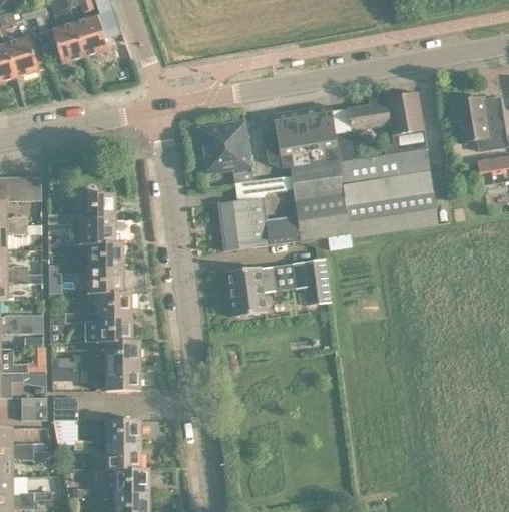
[(80,3),(83,11),(95,7),(92,0),(68,0),(70,7),(80,3)]
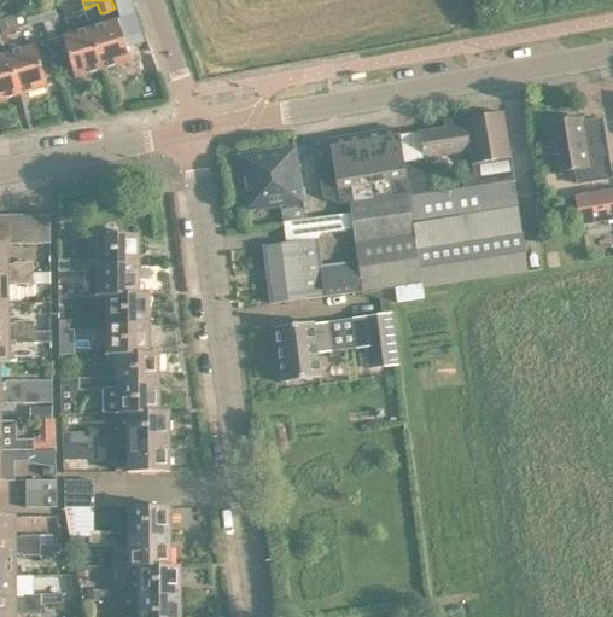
[(53,1),(25,10),(29,23),(41,21),(53,17),(58,15),(53,1)]
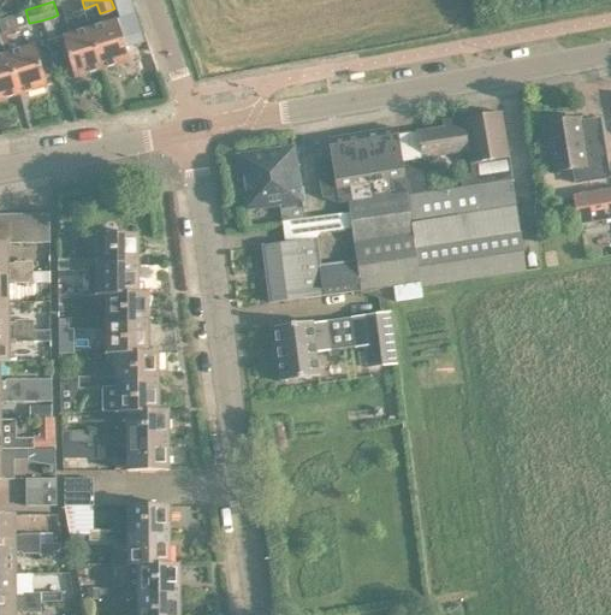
[(25,10),(0,17),(0,19),(4,30),(29,23),(25,10)]
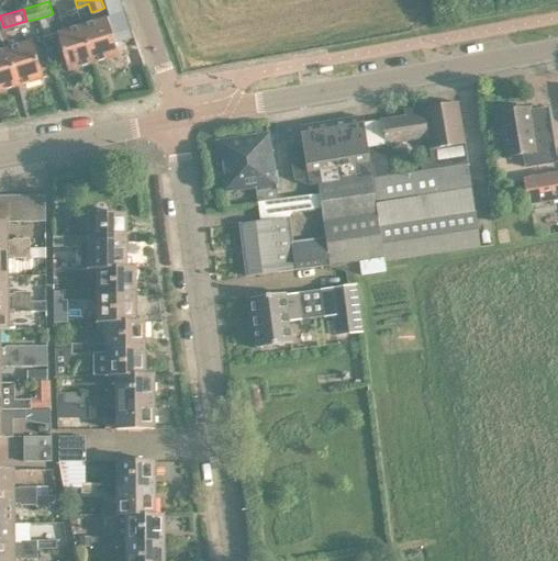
[(37,19),(43,34),(54,30),(48,15),(37,19)]
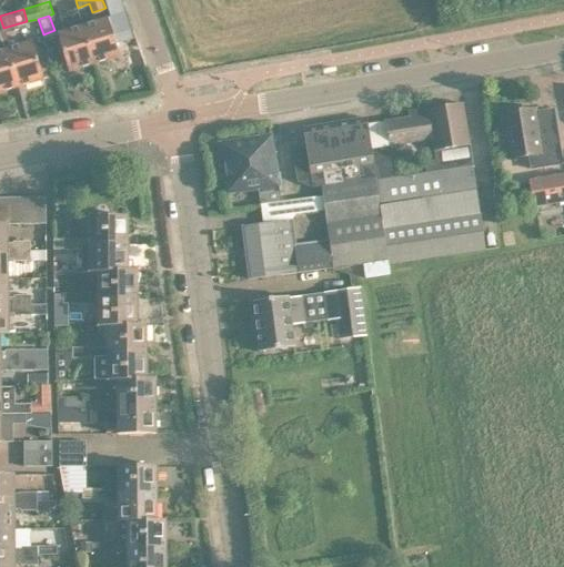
[(110,16),(84,23),(96,62),(121,54),(110,16)]
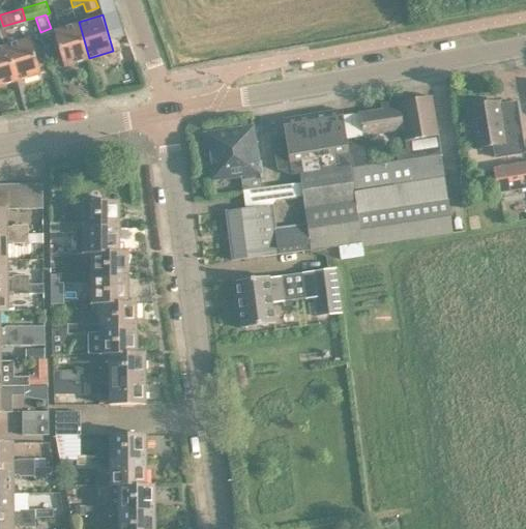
[(89,58),(79,22),(55,29),(66,65),(89,58)]
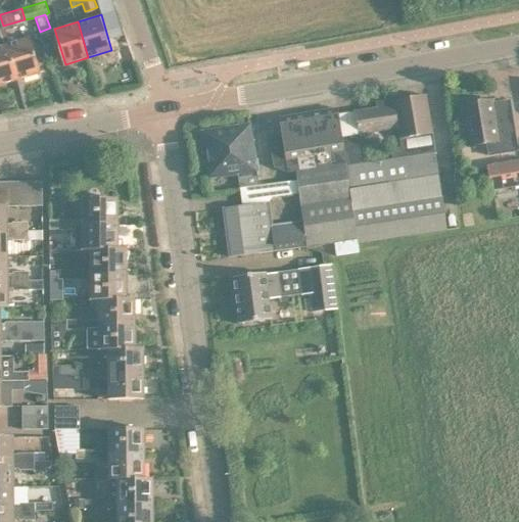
[(31,36),(7,43),(17,79),(42,72),(31,36)]
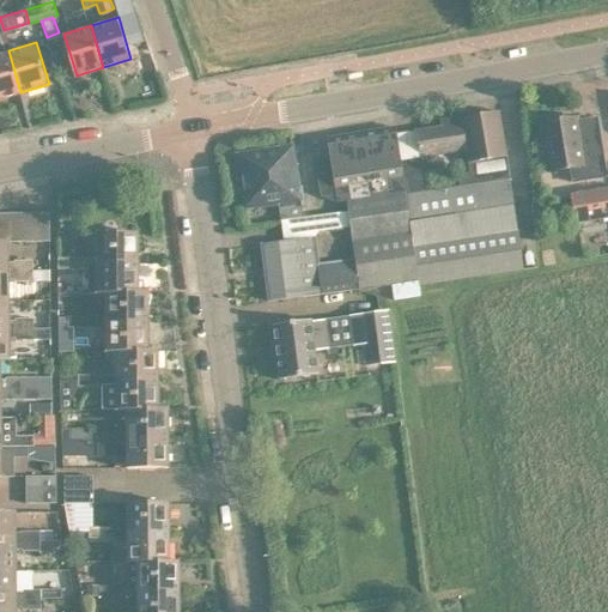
[(0,97),(20,92),(8,50),(0,53),(0,97)]
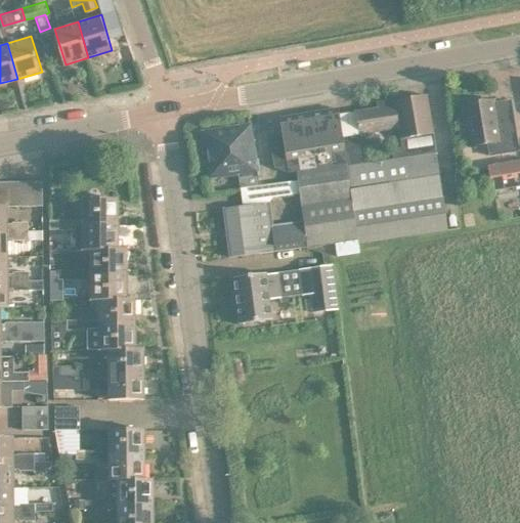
[(428,92),(395,96),(396,103),(399,126),(402,145),(392,146),(393,155),(436,148),(428,92)]
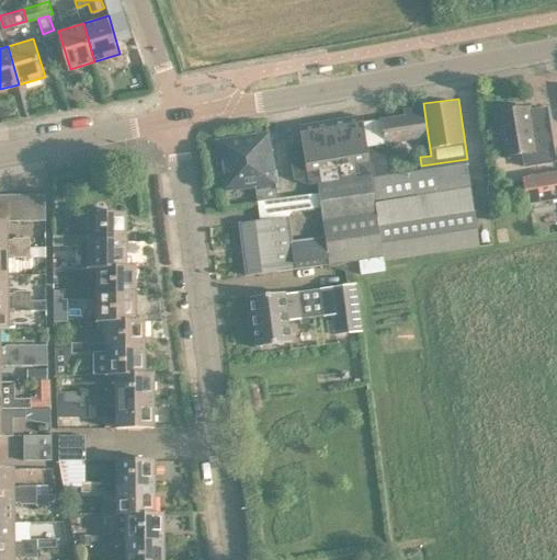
[(556,153),(548,106),(531,109),(531,105),(514,109),(510,105),(503,106),(501,111),(496,111),(503,155),(524,151),(526,164),(556,160),(556,153)]
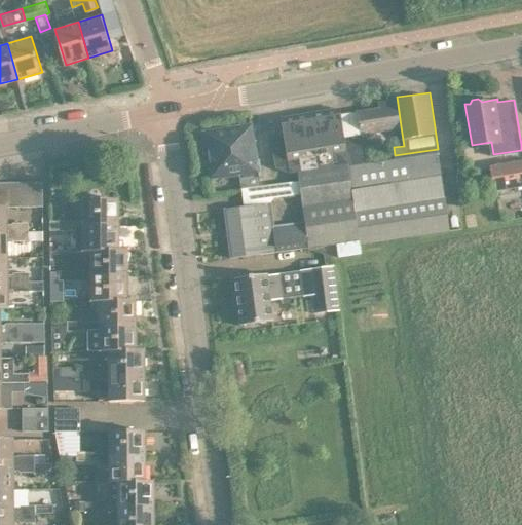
[(401,126),(398,104),(358,110),(358,111),(340,114),(346,149),(348,162),(349,164),(370,161),(365,133),(401,126)]
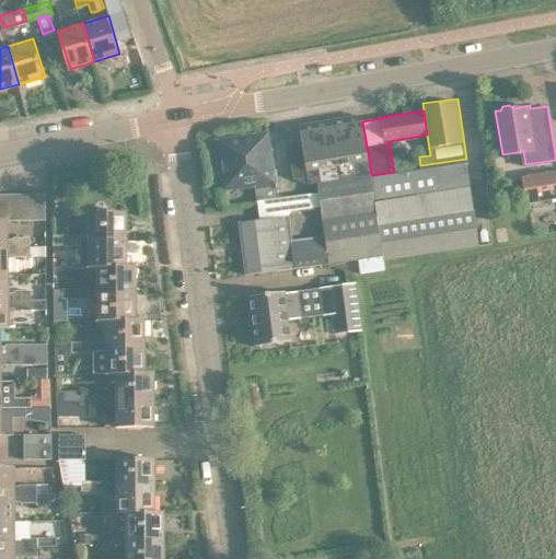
[(300,124),(303,142),(289,146),(293,176),(316,173),(317,182),(371,173),(369,159),(362,121),(361,114),(300,124)]
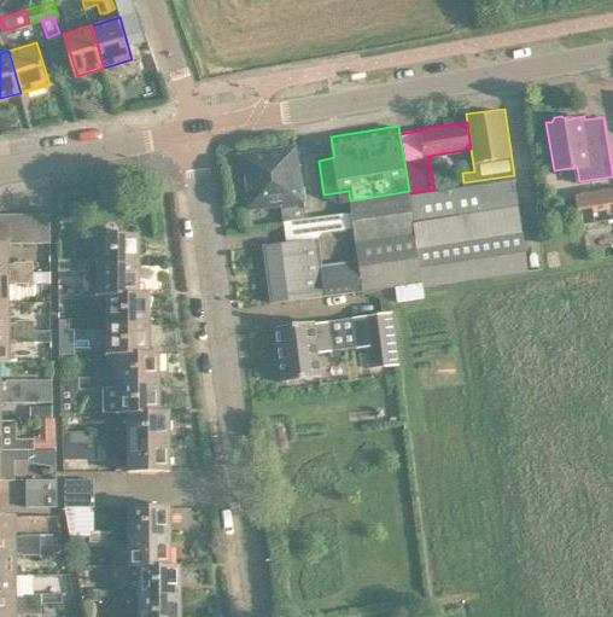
[(281,202),(281,203),(285,220),(307,217),(304,201),(305,201),(297,144),(239,152),(246,207),(281,202)]
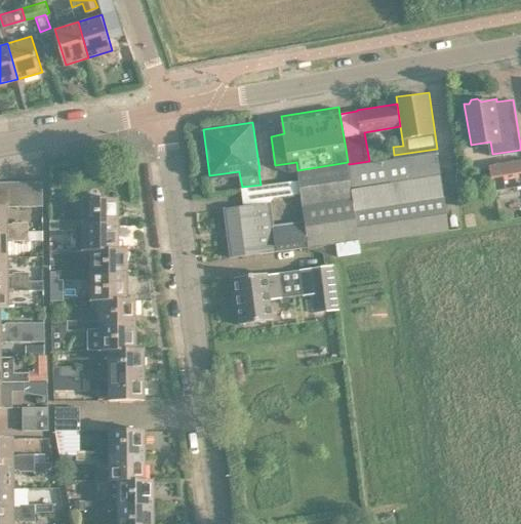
[(449,229),(437,151),(349,164),(348,162),(297,170),(298,179),(301,193),(305,219),(309,245),(359,238),(360,243),(449,229)]
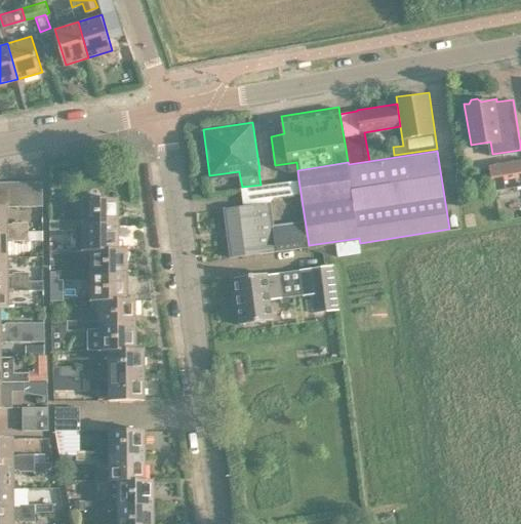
[(493,189),(520,185),(520,158),(490,164),(493,189)]
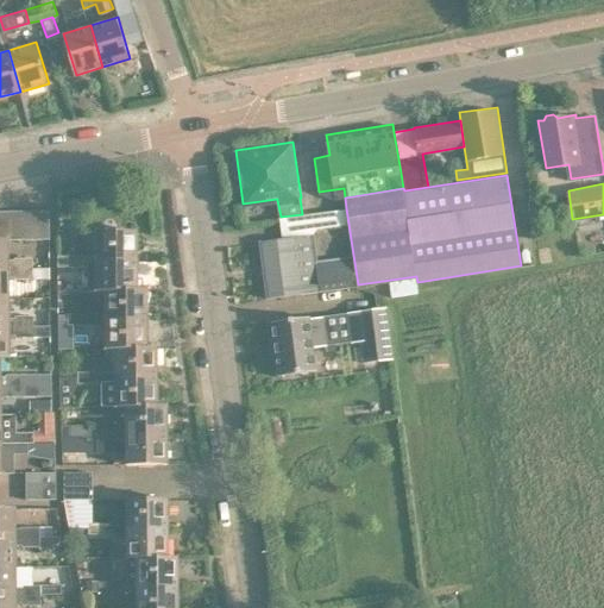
[(71,193),(62,204),(69,212),(80,201),(71,193)]
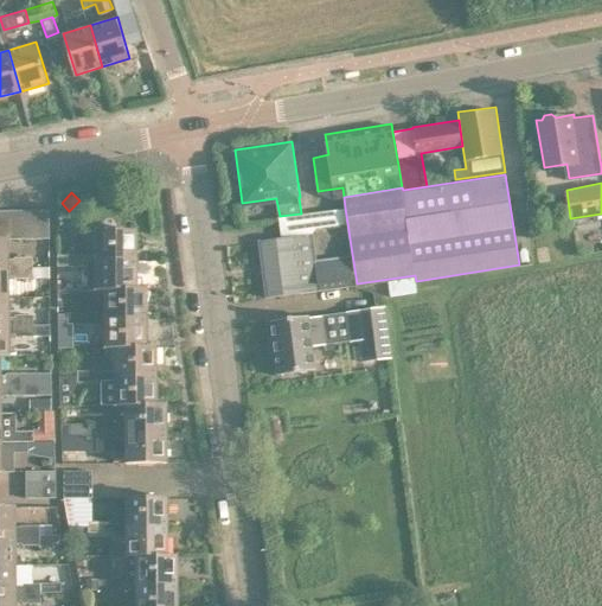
[(283,237),(261,240),(262,246),(268,295),(277,294),(285,293),(315,288),(319,288),(357,284),(352,254),(315,260),(312,234),(316,228),(347,223),(345,208),(301,214),(280,216),(281,218),(283,237)]
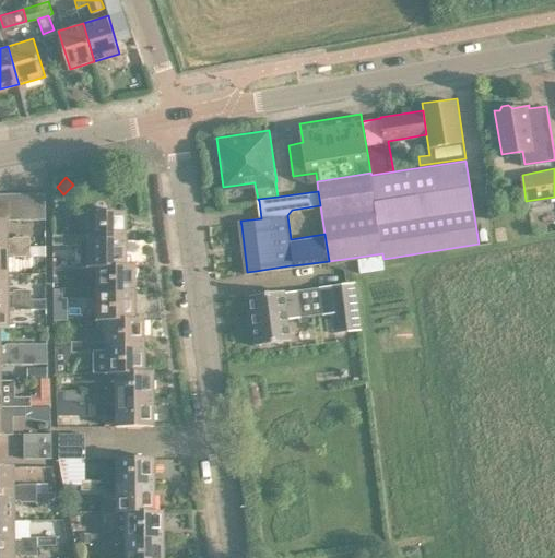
[(9,193),(0,192),(0,218),(8,218),(10,218),(9,193)]
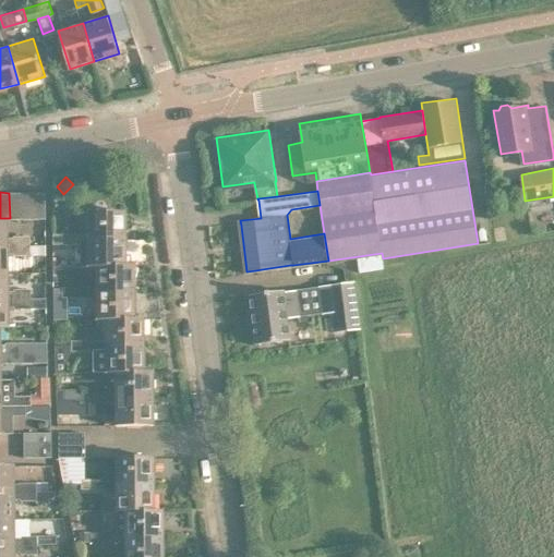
[(21,193),(9,193),(10,218),(21,218),(21,193)]
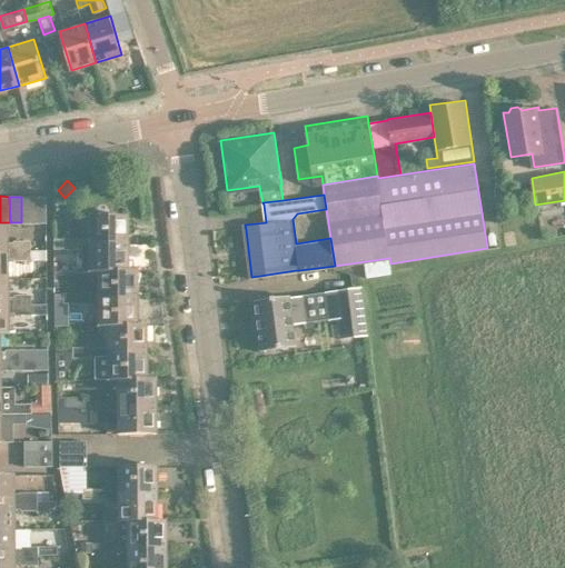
[(33,197),(21,197),(21,222),(35,222),(33,197)]
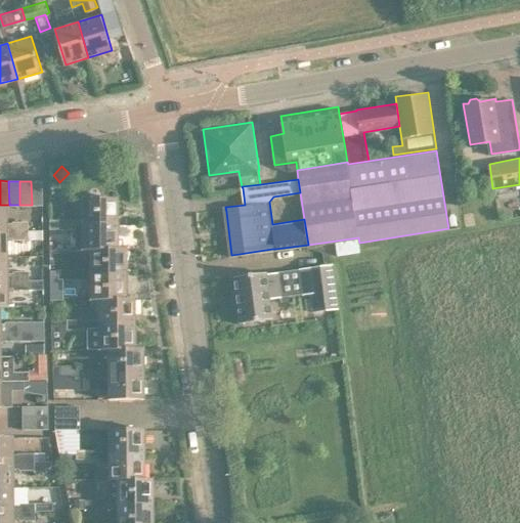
[(43,181),(31,181),(32,205),(43,204),(43,181)]
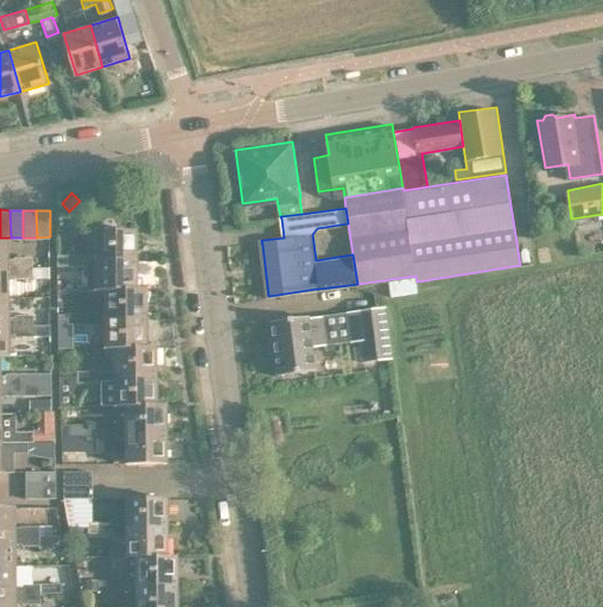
[(97,259),(137,259),(137,229),(96,229),(97,254),(77,254),(77,264),(97,264),(97,259)]
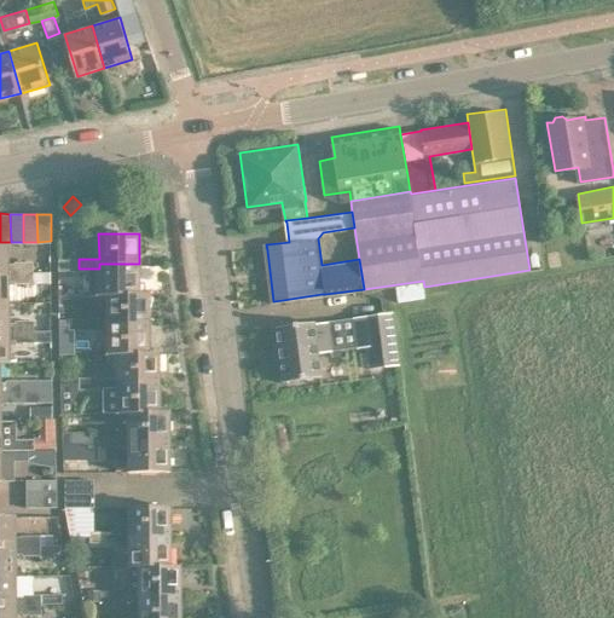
[(0,271),(34,271),(34,261),(9,261),(9,242),(0,242),(0,271)]
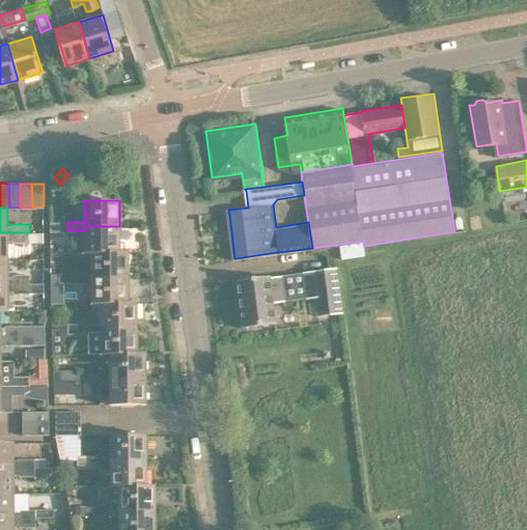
[(52,230),(67,230),(67,222),(52,222),(52,230)]
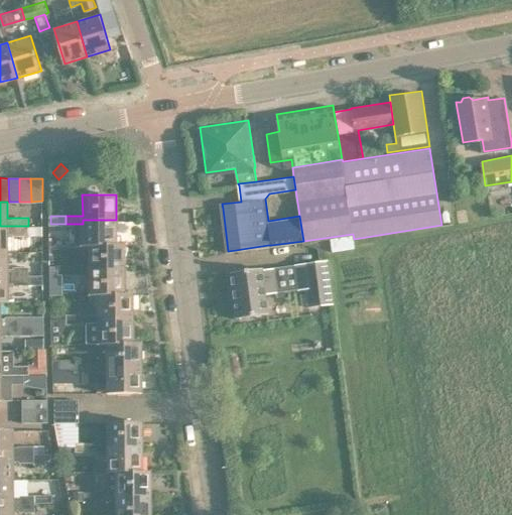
[(91,244),(116,243),(116,220),(83,220),(83,224),(83,244),(91,244)]
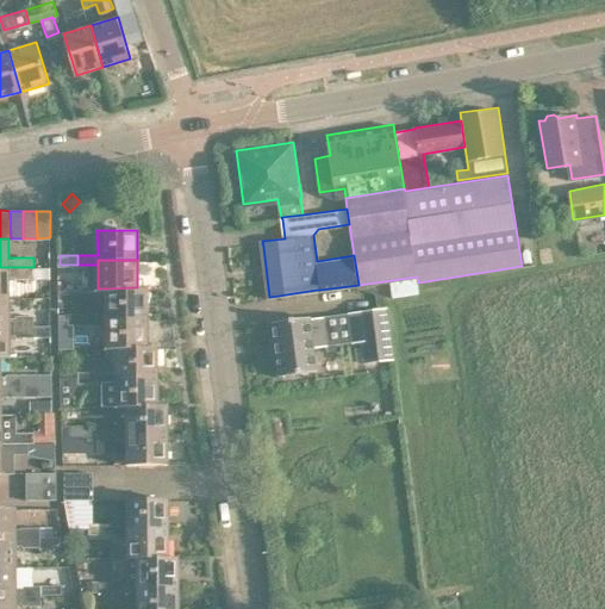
[(0,267),(0,296),(10,296),(8,277),(33,277),(33,267),(0,267)]
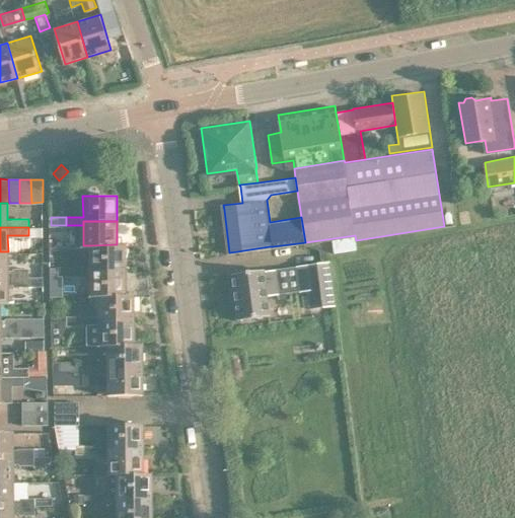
[(91,271),(125,271),(125,244),(117,244),(91,245),(91,266),(74,266),(74,276),(91,276),(91,271)]
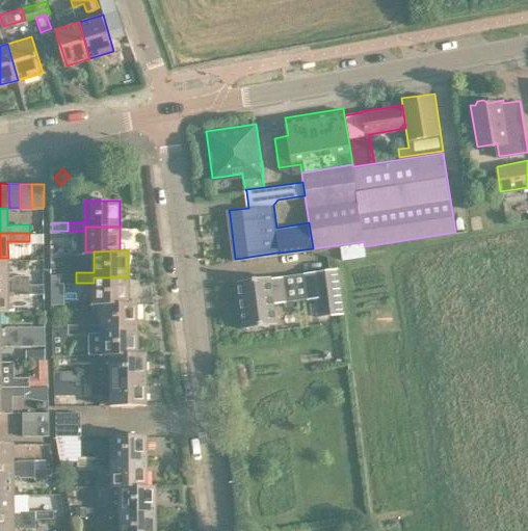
[(0,258),(0,283),(29,283),(29,274),(8,274),(8,258),(0,258)]
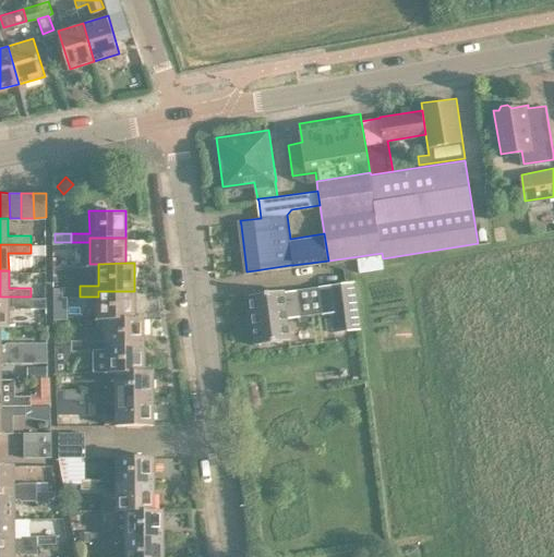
[(353,281),(328,285),(334,330),(360,327),(353,281)]
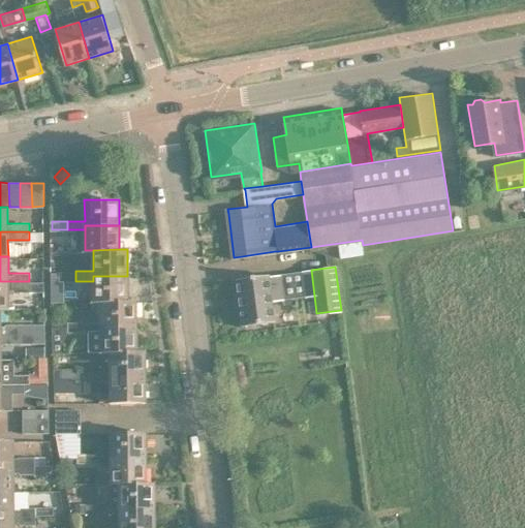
[(60,281),(75,281),(75,271),(60,272),(60,281)]
